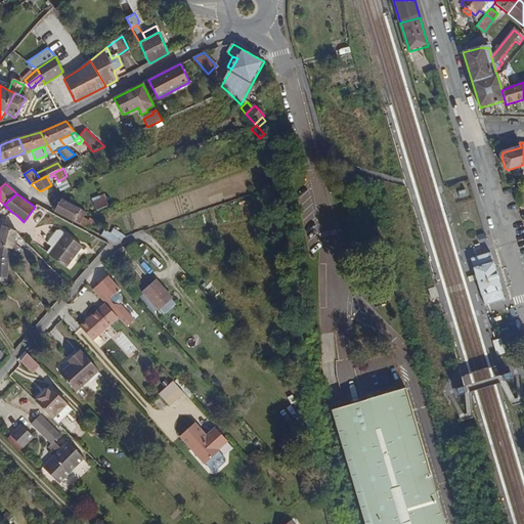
[(108,206),(106,201),(105,197),(103,193),(98,195),(100,199),(93,202),(97,211),(108,206)]
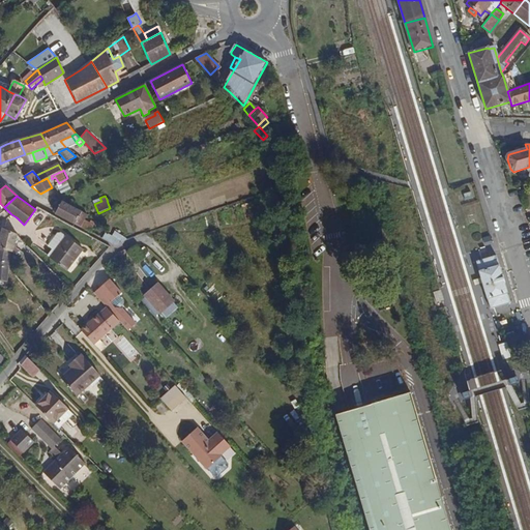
[(88,215),(61,202),(55,214),(81,228),(85,221),(88,215)]
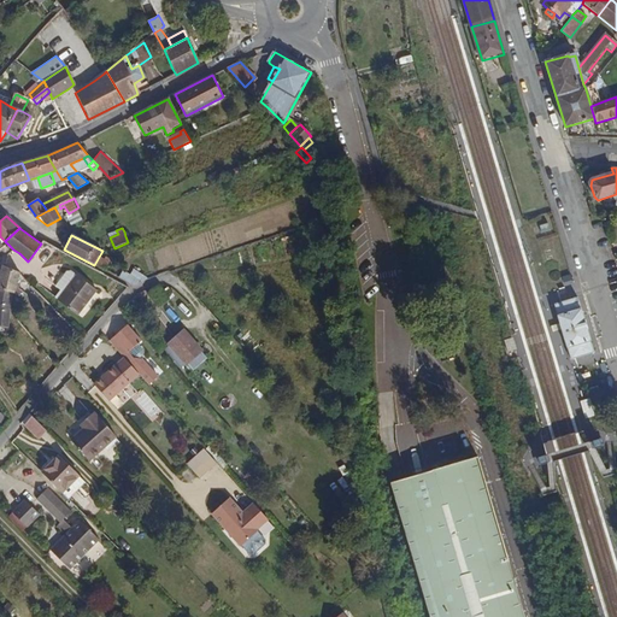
[(105,271),(110,263),(99,257),(94,265),(105,271)]
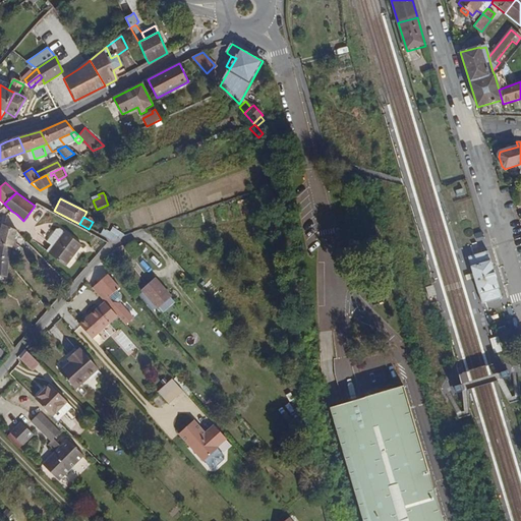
[(11,248),(16,229),(5,226),(2,225),(0,232),(0,244),(9,247),(11,248)]
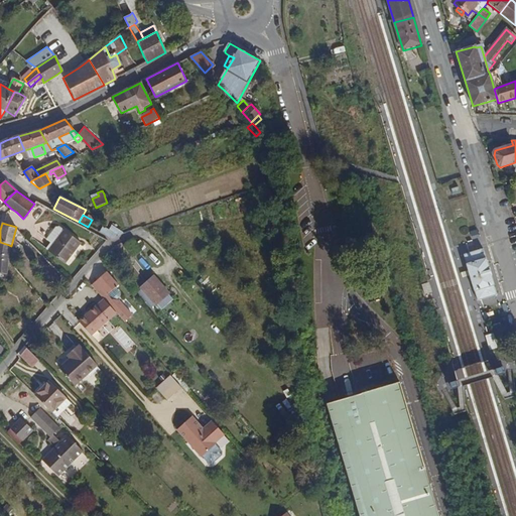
[(119,236),(102,227),(99,233),(111,239),(119,236)]
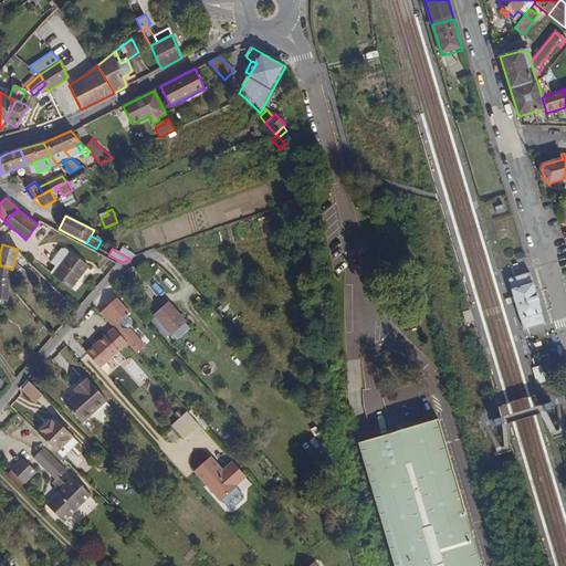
[(71,290),(87,266),(70,254),(64,260),(53,276),(71,290)]
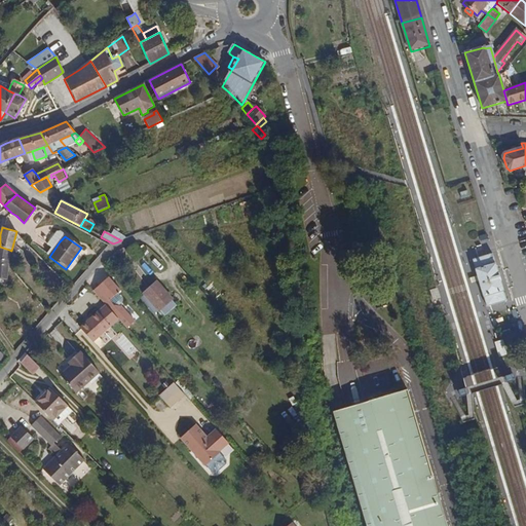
[(142,253),(141,252),(138,249),(135,245),(127,251),(135,259),(142,253)]
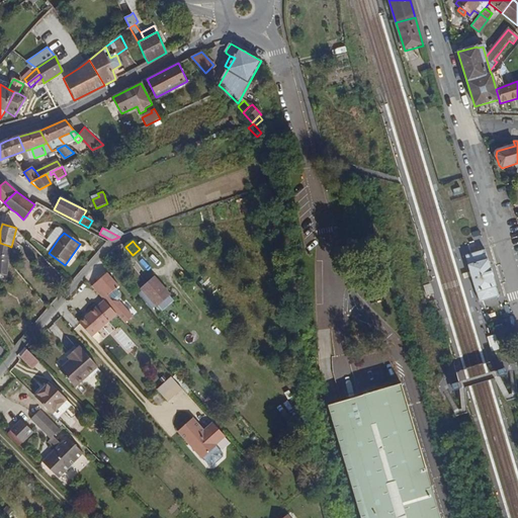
[(8,261),(9,253),(9,246),(0,243),(0,274),(8,275),(8,261)]
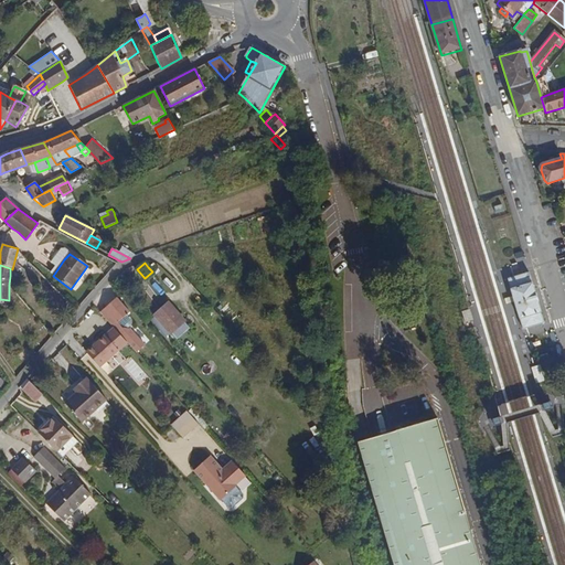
[(539,298),(535,288),(532,275),(520,278),(510,280),(514,295),(518,305),(519,309),(520,313),(525,331),(530,329),(546,324),(541,307),(539,298)]
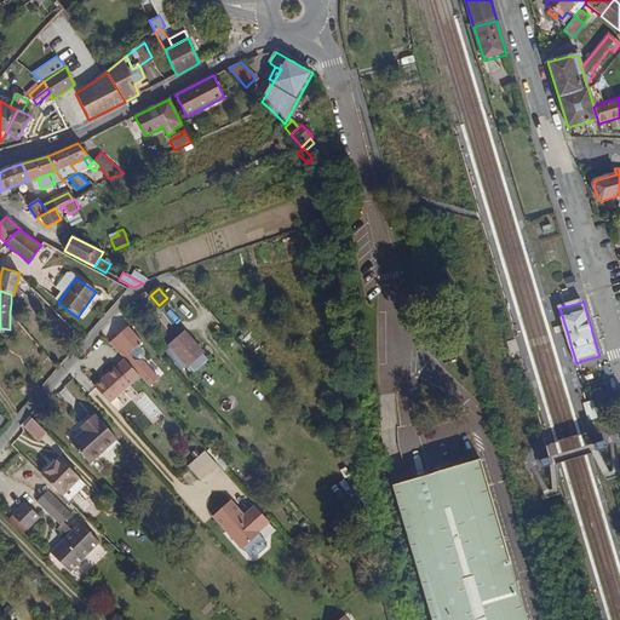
[(141,345),(143,343),(128,327),(109,343),(124,359),(138,374),(147,367),(142,361),(141,361),(135,361),(130,355),(141,345)]
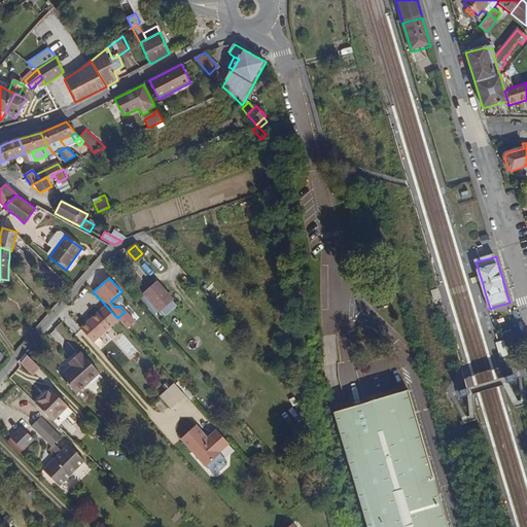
[(174,299),(157,281),(143,293),(160,312),(174,299)]
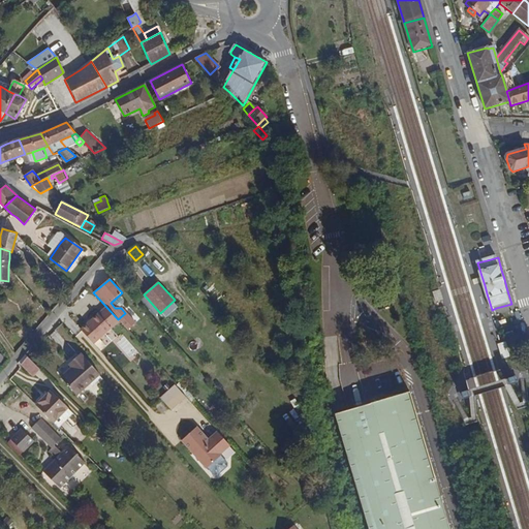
[(124,304),(124,300),(120,294),(111,303),(115,308),(120,308),(124,304)]
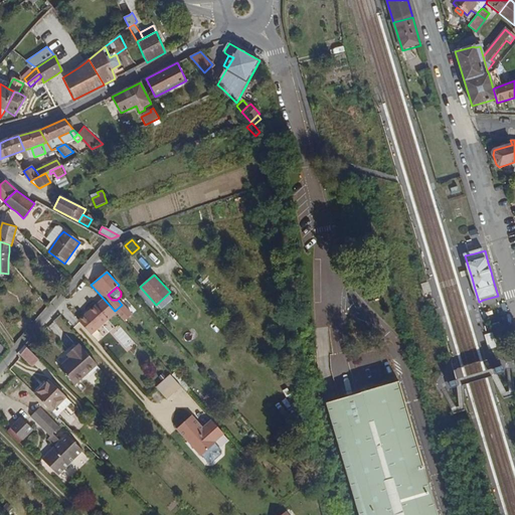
[(92,335),(116,313),(115,311),(103,298),(78,320),(79,322),(92,335)]
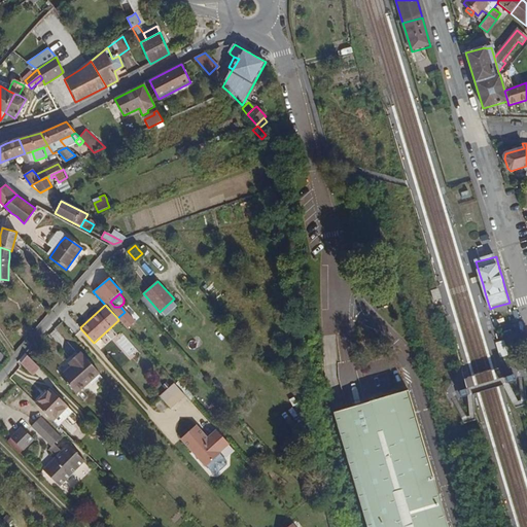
[(134,323),(125,312),(117,318),(118,320),(127,329),(134,323)]
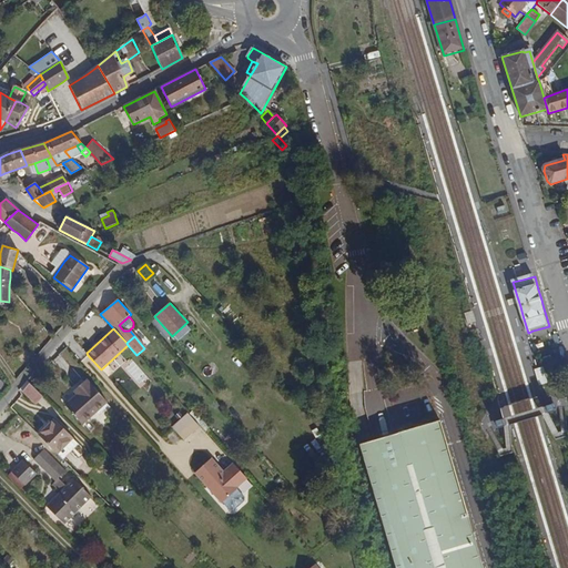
[(82,424),(107,402),(85,381),(74,392),(78,396),(67,407),(82,424)]
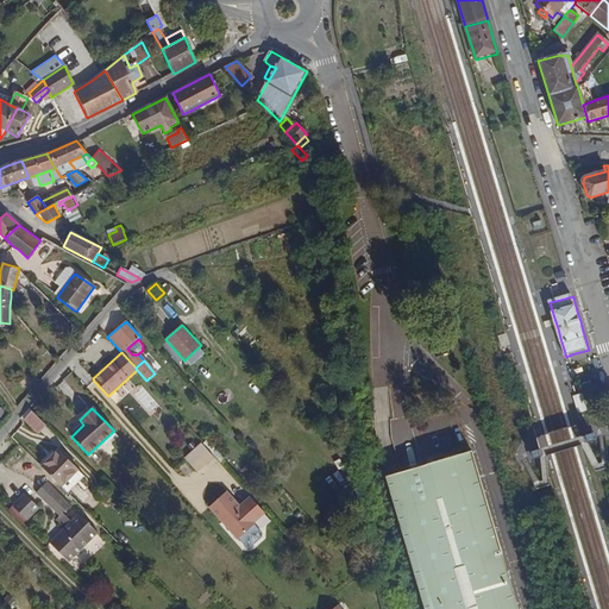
[(38,433),(45,426),(31,412),(24,419),(38,433)]
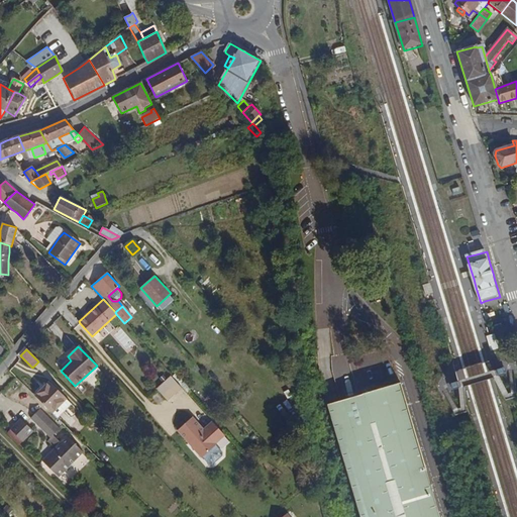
[(160,379),(166,374),(162,371),(157,375),(160,379)]
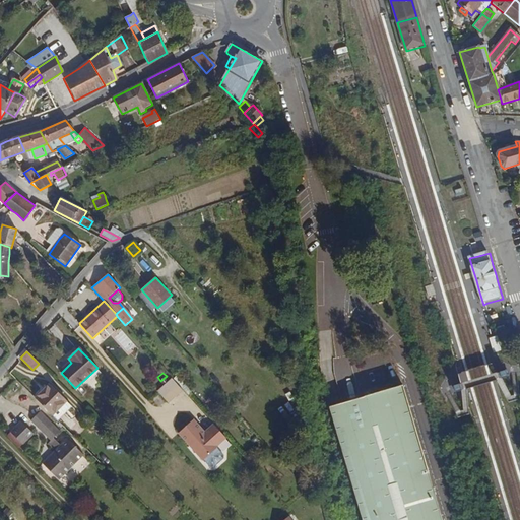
[(173,379),(157,392),(169,403),(183,390),(173,379)]
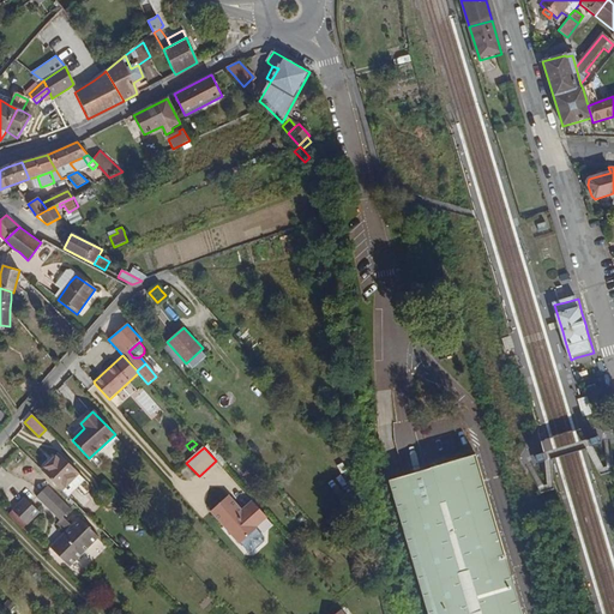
[(64,493),(80,475),(60,456),(42,473),(64,493)]
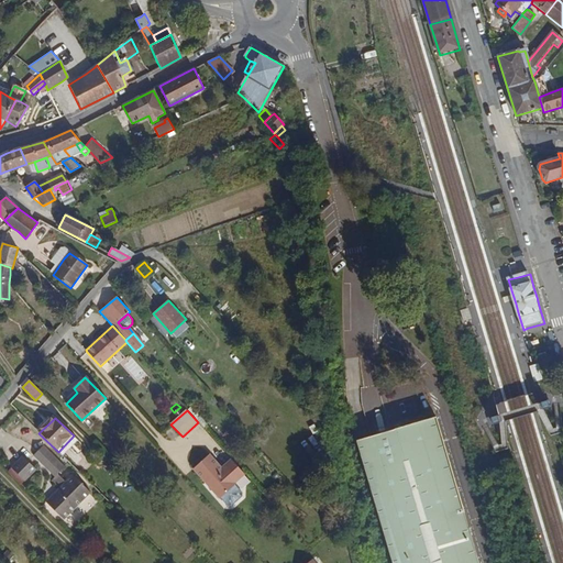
[(477,562),(461,506),(434,418),(427,420),(407,426),(355,441),(390,562),(477,562)]
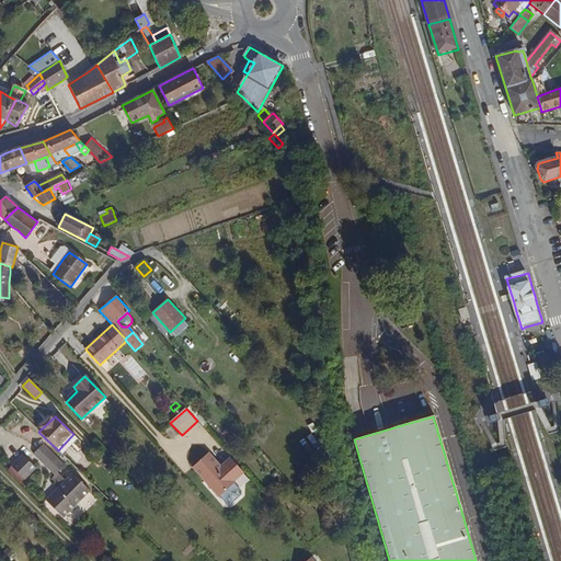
[(64,467),(42,445),(34,455),(55,476),(52,479),(59,488),(46,501),(63,518),(90,491),(72,474),(65,481),(57,473),(64,467)]
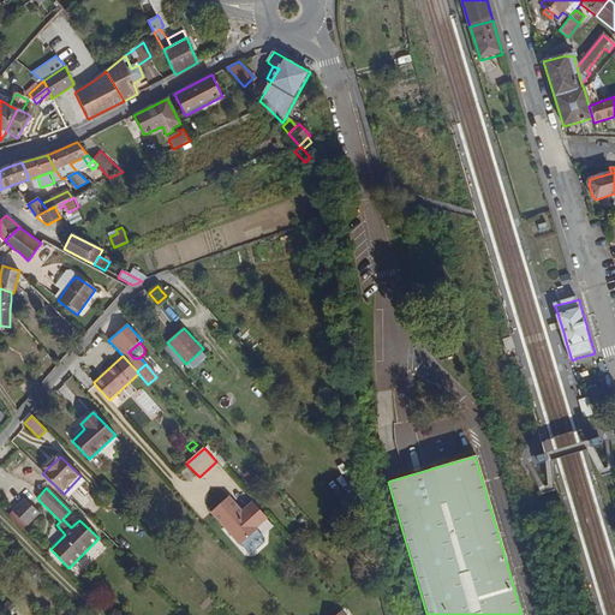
[(256,526),(267,517),(252,501),(242,511),(239,514),(236,511),(239,508),(228,496),(221,502),(250,536),(257,529),(256,526)]
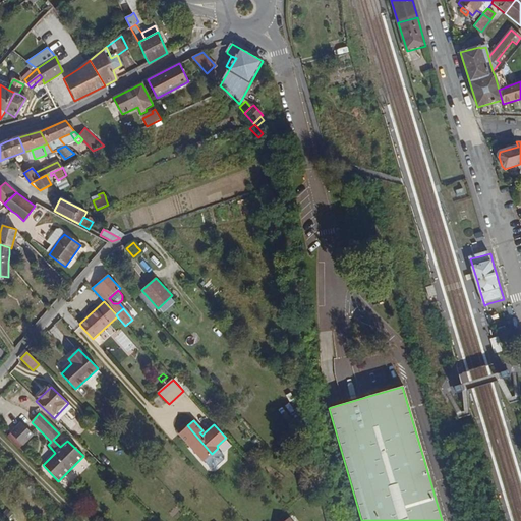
[(34,435),(21,422),(12,430),(25,443),(34,435)]
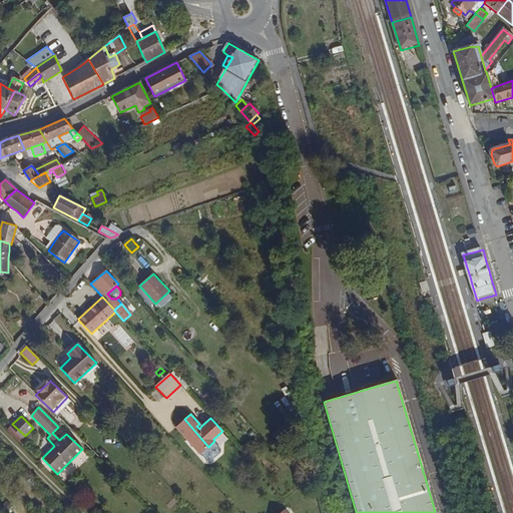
[(208,447),(184,419),(175,428),(199,454),(208,447)]
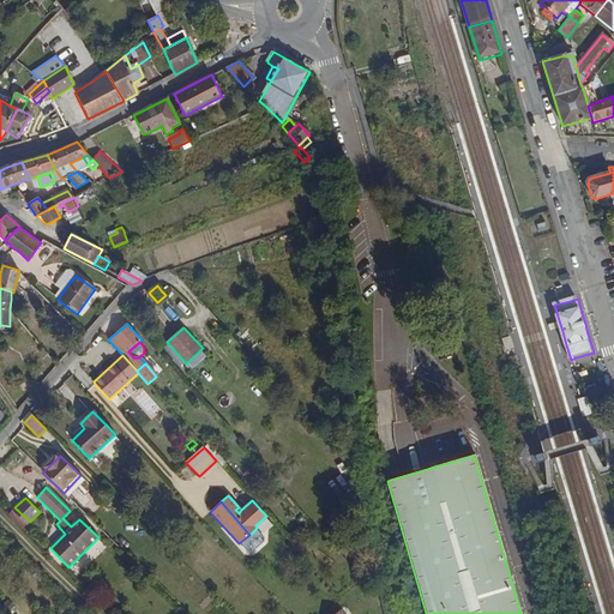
[(30,522),(14,507),(8,515),(24,529),(30,522)]
